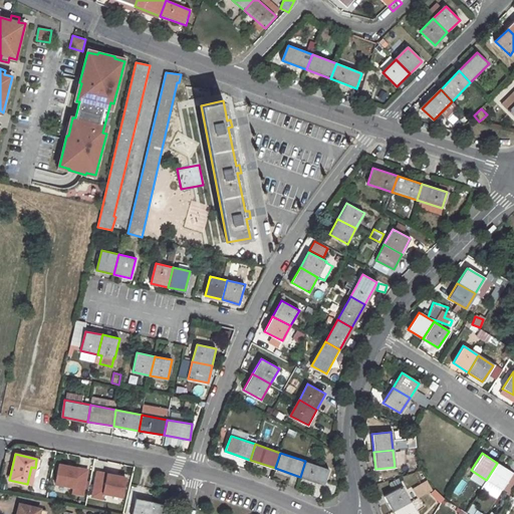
[(31,467),(30,475),(37,477),(41,461),(36,459),(35,468),(31,467)]
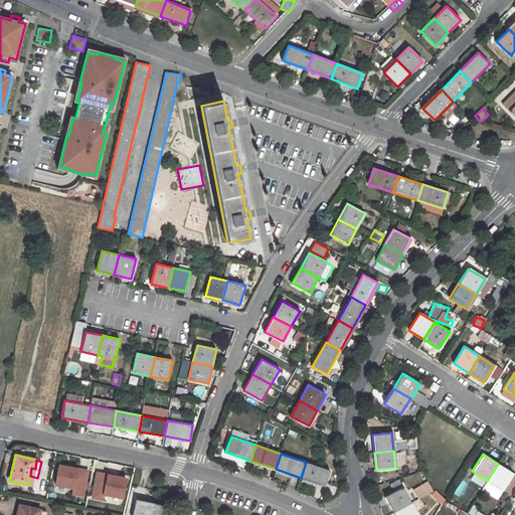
[(325,486),(330,471),(306,462),(301,478),(325,486)]
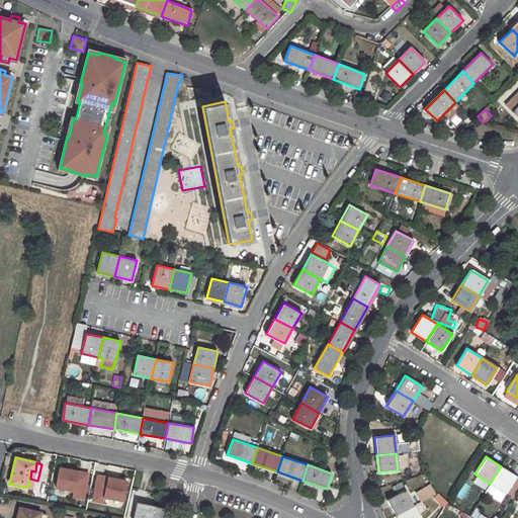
[(501,466),(490,484),(505,494),(516,477),(501,466)]
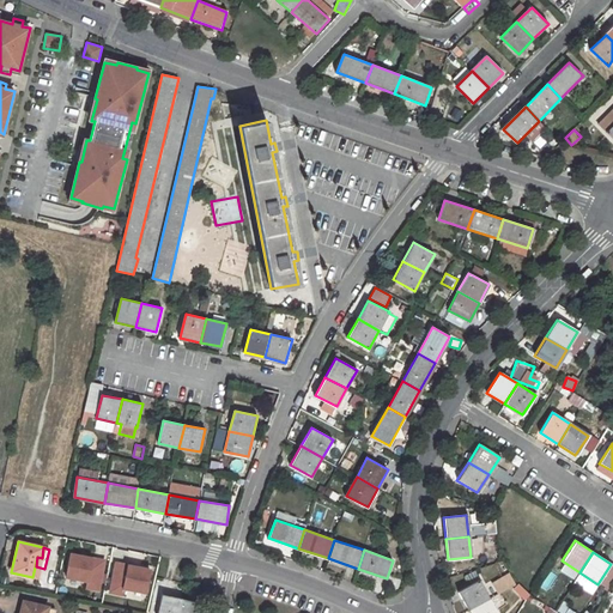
[(68,554),(66,581),(85,582),(85,590),(103,592),(105,558),(68,554)]
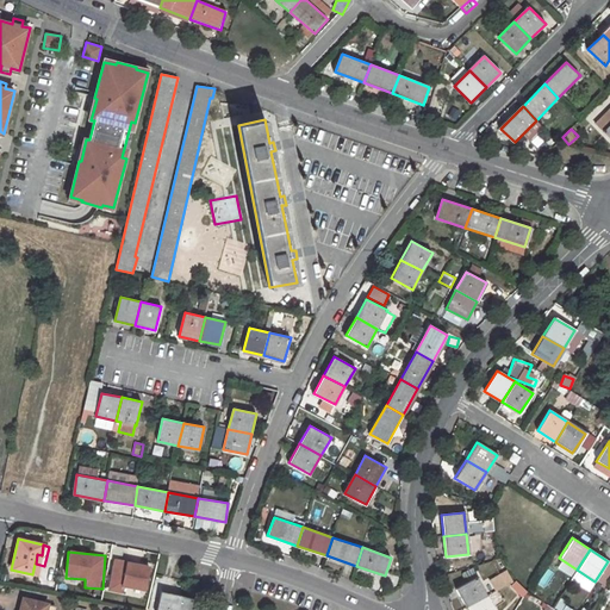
[(114,558),(107,587),(145,597),(153,566),(114,558)]
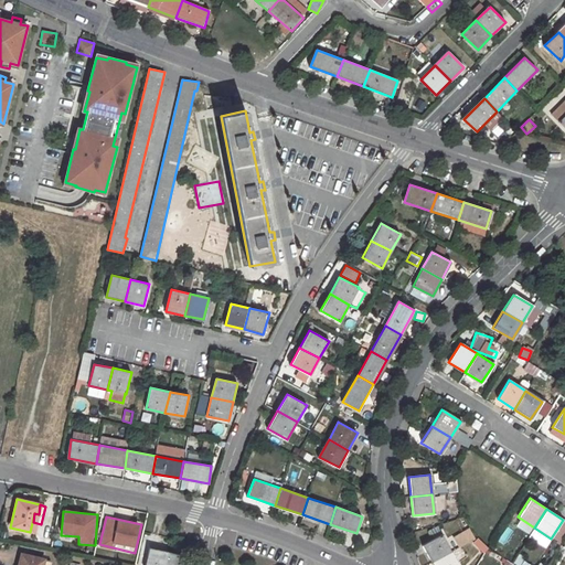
[(458,546),(475,540),(470,529),(454,536),(458,546)]
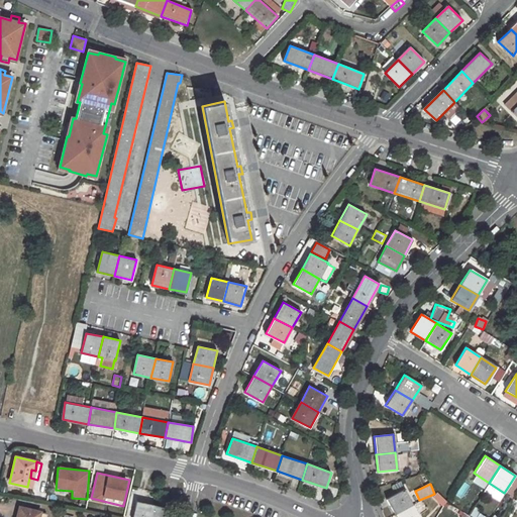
[(404,489),(386,499),(394,515),(412,505),(404,489)]
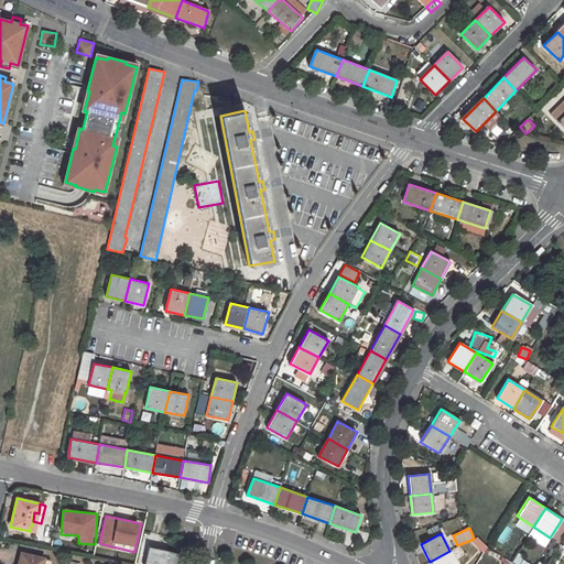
[(476,538),(472,543),(483,551),(487,545),(476,538)]
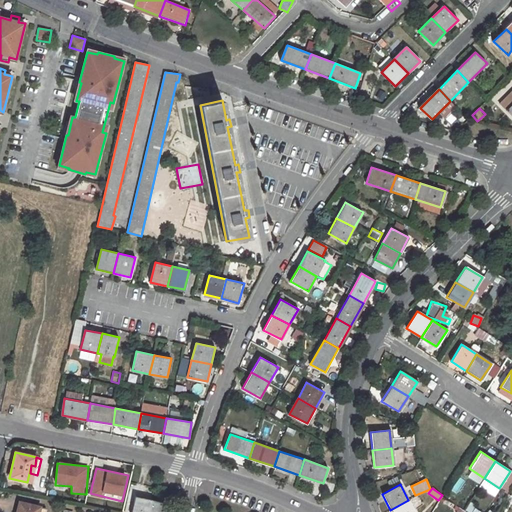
[(149,511),(152,500),(136,496),(131,511),(149,511)]
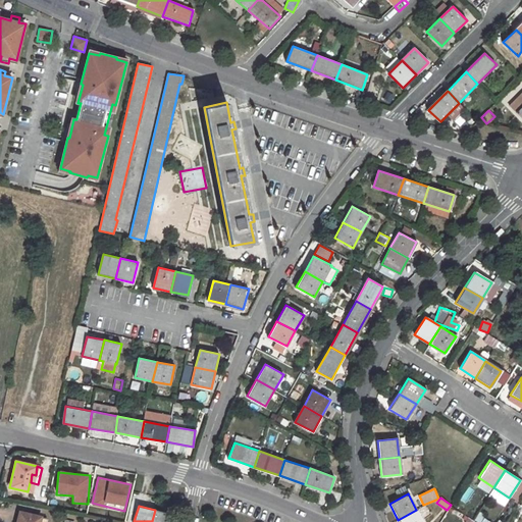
[(155,510),(152,521),(171,521),(173,514),(155,510)]
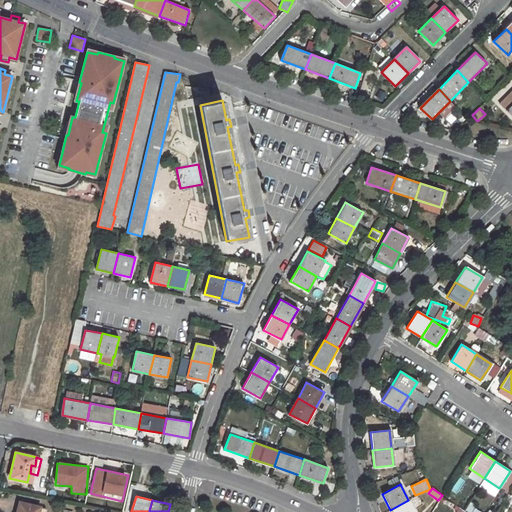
[(414,511),(408,500),(390,510),(391,511),(414,511)]
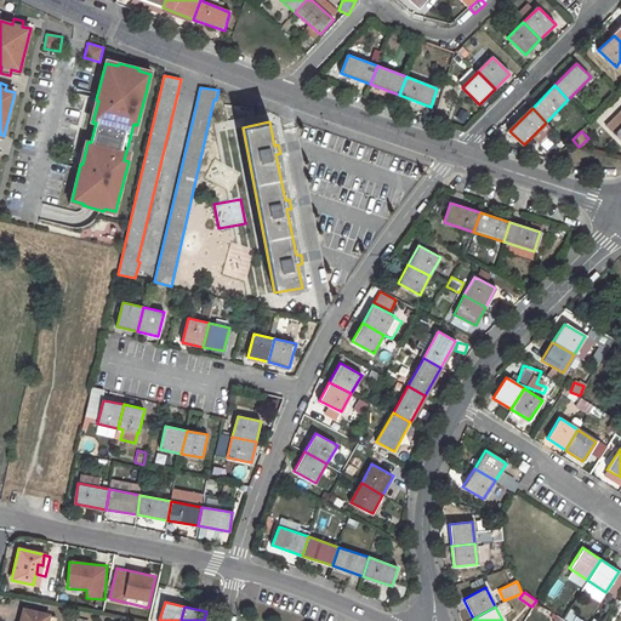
[(23,610),(21,620),(46,620),(49,616),(23,610)]
